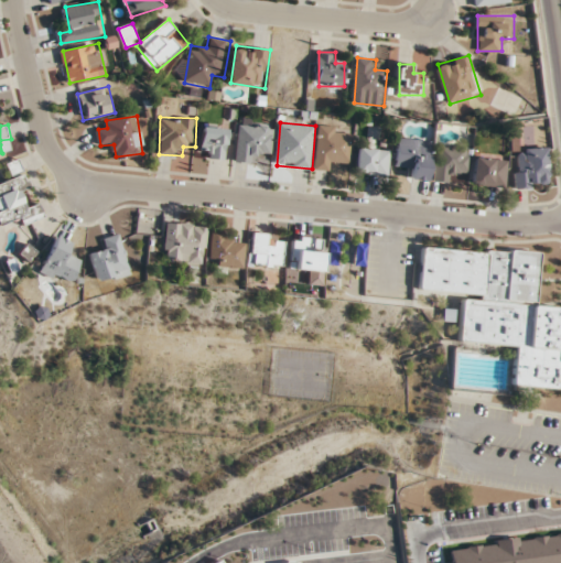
[(228,126),(203,125),(202,158),(227,159),(228,126)]
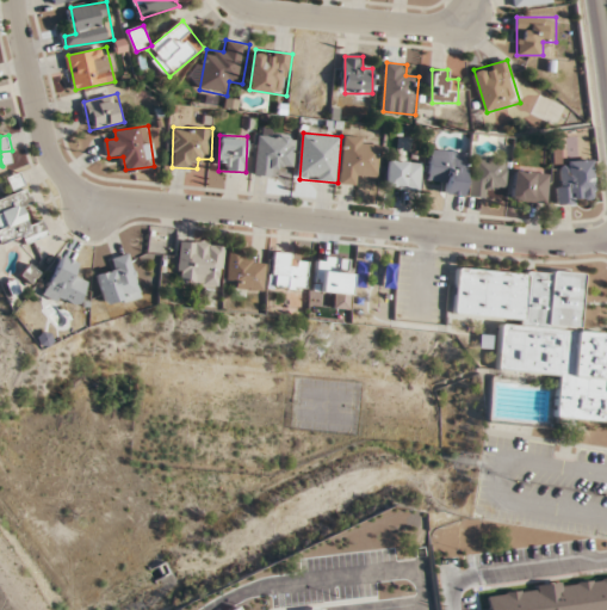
[(258,174),(280,177),(280,165),(296,166),(297,137),(260,135),(258,174)]
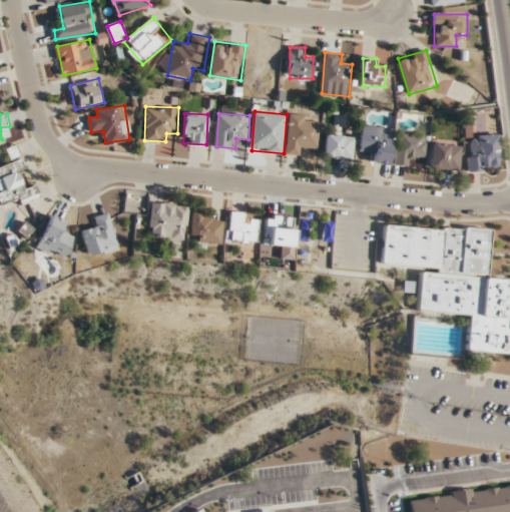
[(314,115),(290,114),(287,153),(306,154),(307,145),(321,146),(322,126),(313,125),(314,115)]
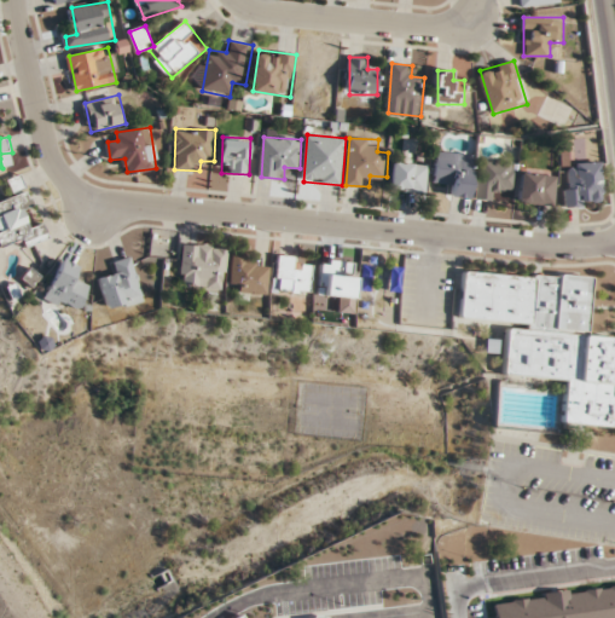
[(435,182),(447,183),(446,196),(471,197),(474,155),(437,152),(435,182)]
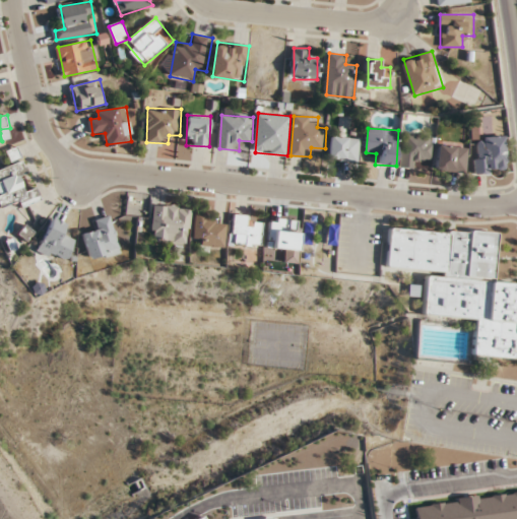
[(435,135),(403,133),(401,167),(422,168),(423,159),(434,159),(435,135)]
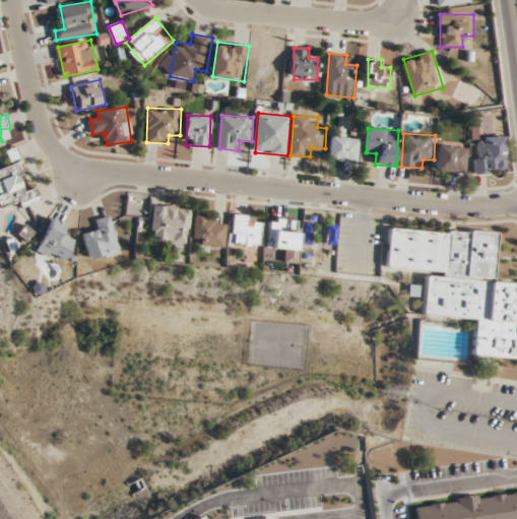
[(360,161),(361,138),(330,136),(329,159),(360,161)]
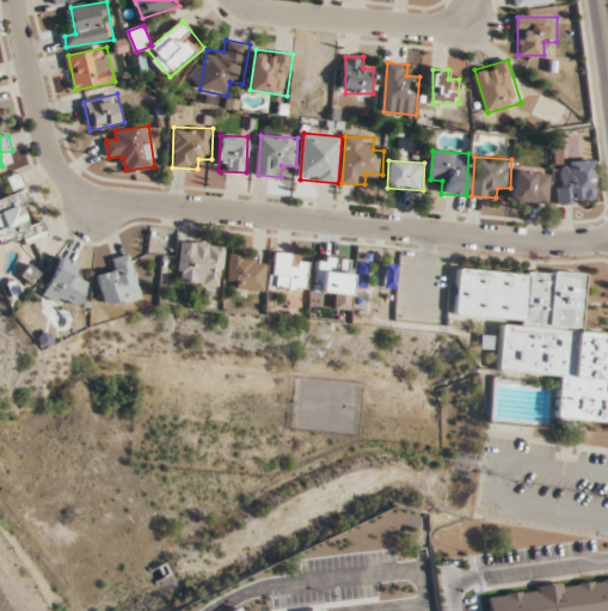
[(596,160),(560,160),(560,203),(596,203),(596,160)]
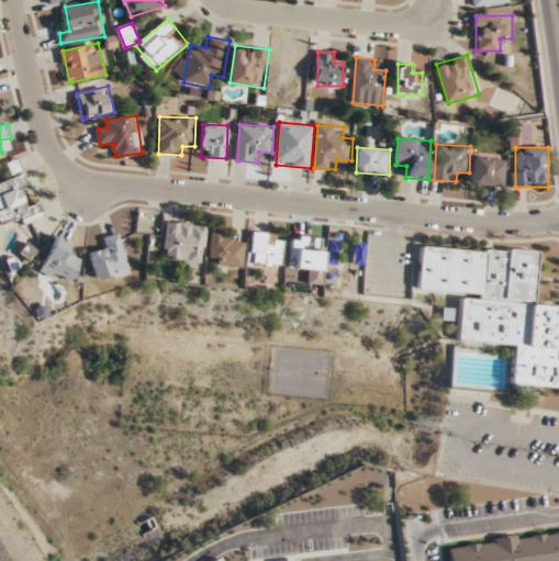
[(507,159),(474,156),(472,182),(505,187),(507,159)]
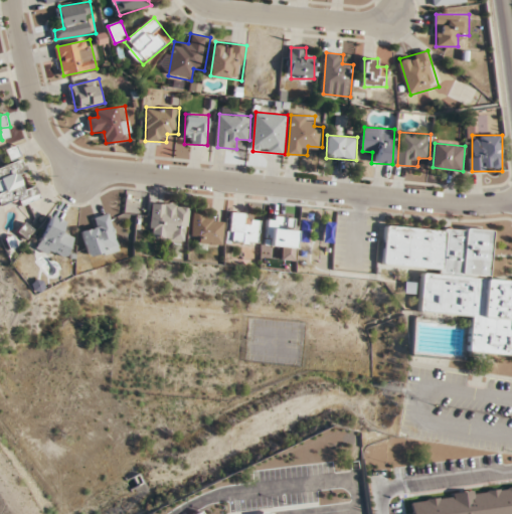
[(42,198),(37,184),(27,188),(21,173),(29,170),(25,158),(0,167),(0,204),(21,197),(23,205),(42,198)]
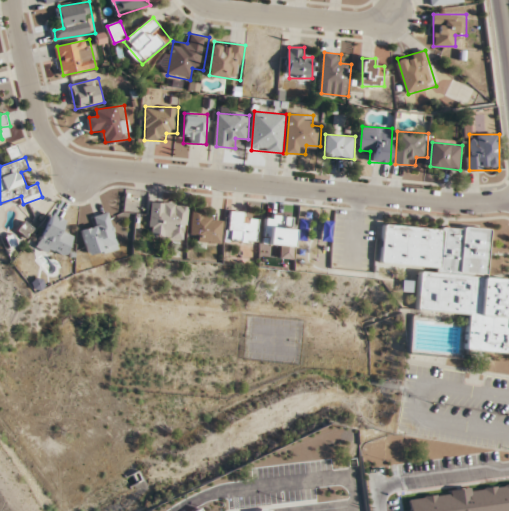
[(150,236),(187,239),(191,204),(153,201),(150,236)]
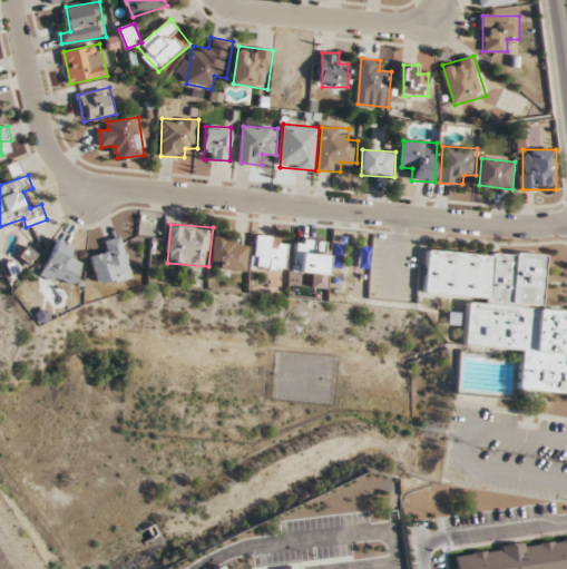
[(251,246),(238,245),(238,236),(216,234),(214,267),(247,271),(251,246)]
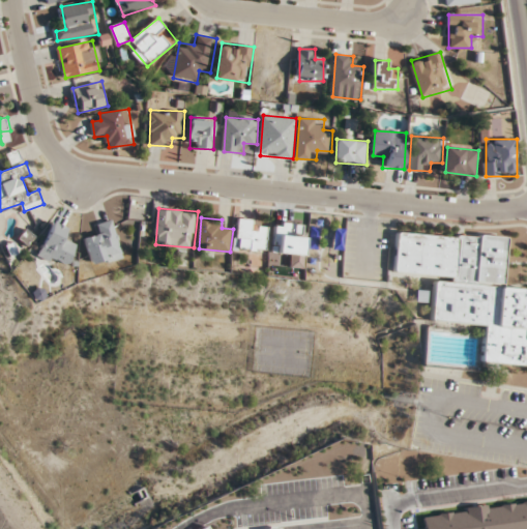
[(269,221),(239,218),(236,250),(267,252),(269,221)]
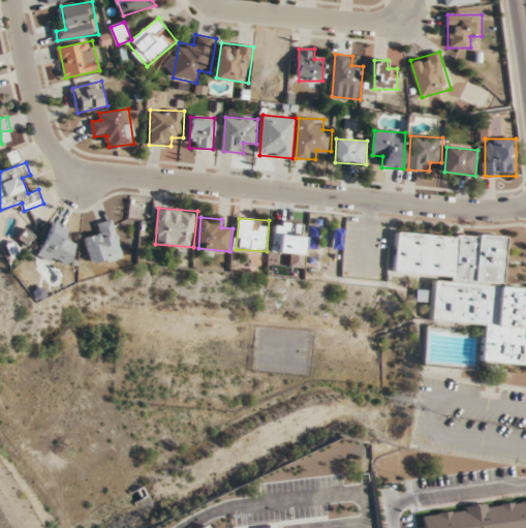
[(96,224),(98,235),(86,237),(92,265),(123,257),(115,220),(96,224)]
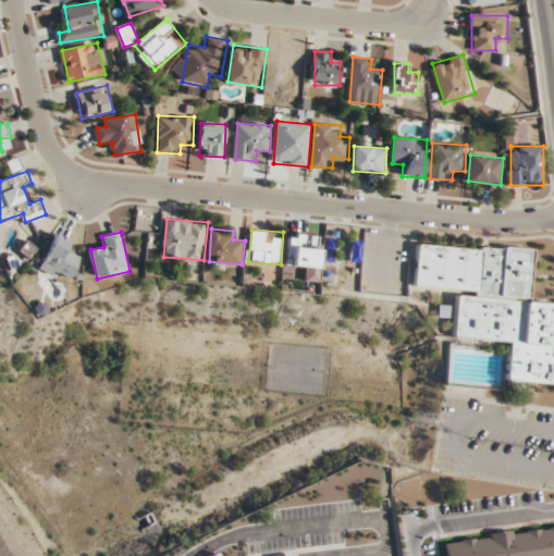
[(75,242),(58,233),(40,268),(70,282),(82,257),(71,251),(75,242)]
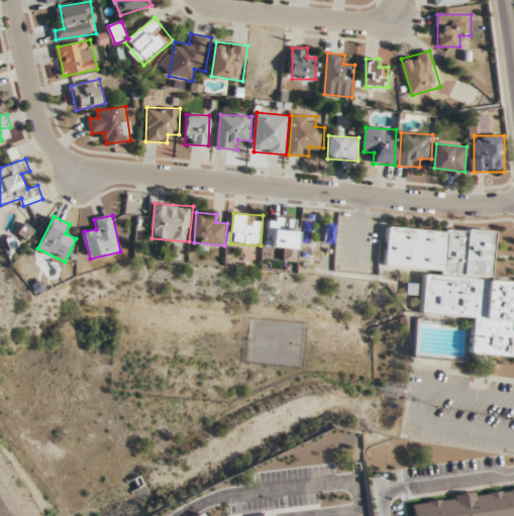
[(513,324),(512,324),(513,314),(513,281),(490,279),(495,232),(494,230),(493,229),(470,227),(468,228),(468,230),(447,227),(445,228),(445,230),(390,225),(389,225),(388,226),(385,261),(386,263),(387,264),(440,269),(440,274),(426,272),(424,273),(423,274),(420,309),(421,310),(422,311),(473,316),(470,348),(471,350),(473,351),(513,355),(513,324)]
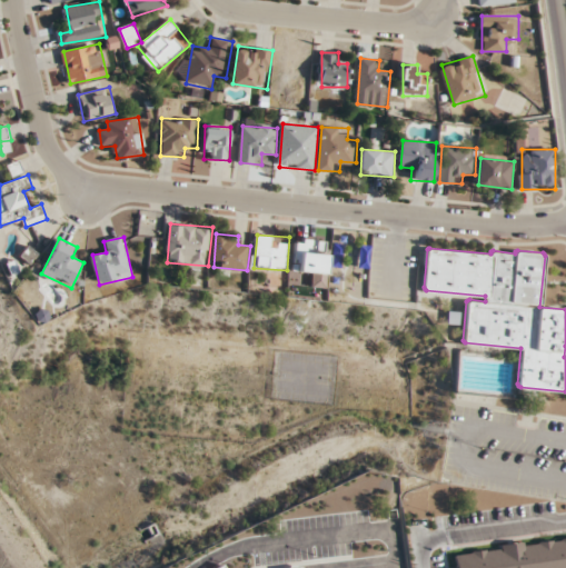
[(565,538),(455,555),(456,567),(565,567),(565,538)]
